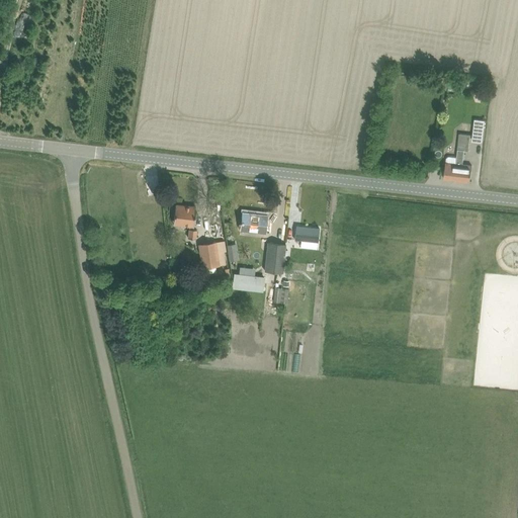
[(473,122),(471,140),(483,141),(485,120),(478,119),(473,122)]
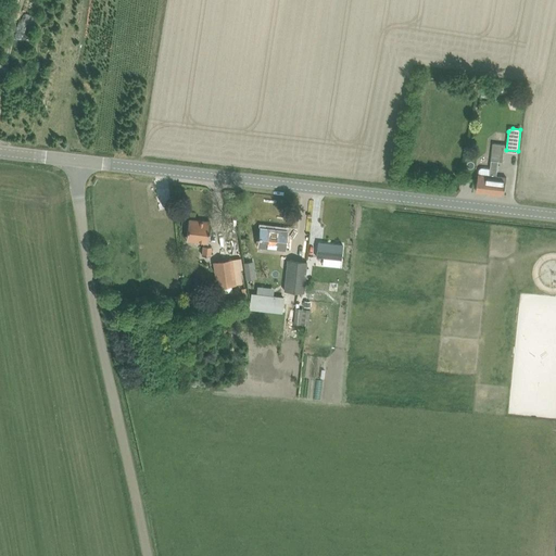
[(504,194),(506,184),(506,177),(496,176),(498,161),(503,162),(505,144),(493,143),(491,161),(490,168),(481,167),(479,169),(477,191),(504,194)]
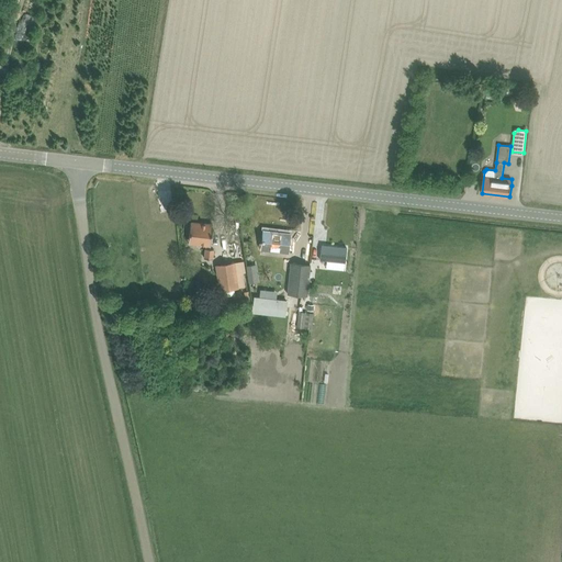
[(213,224),(191,222),(188,243),(211,246),(213,224)]
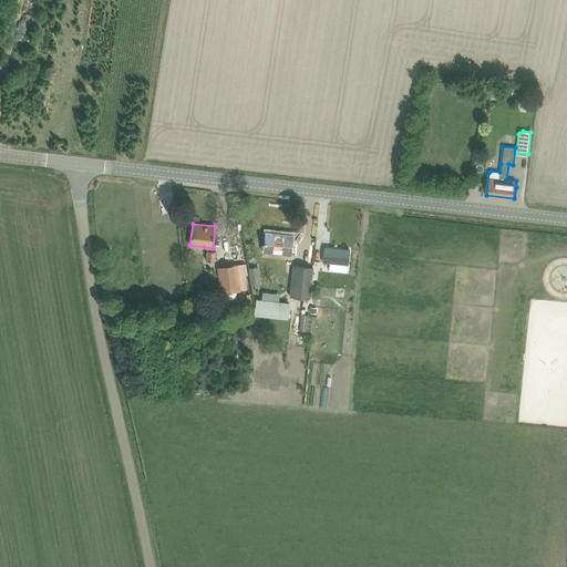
[(290,255),(291,246),(292,235),(265,233),(264,243),(264,251),(290,255)]
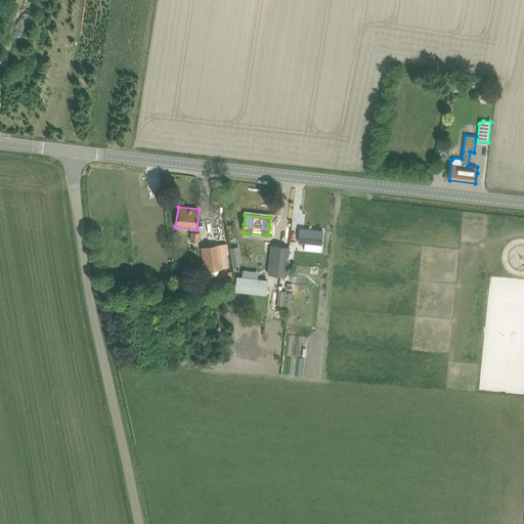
[(299,228),(298,243),(321,245),(322,230),(299,228)]
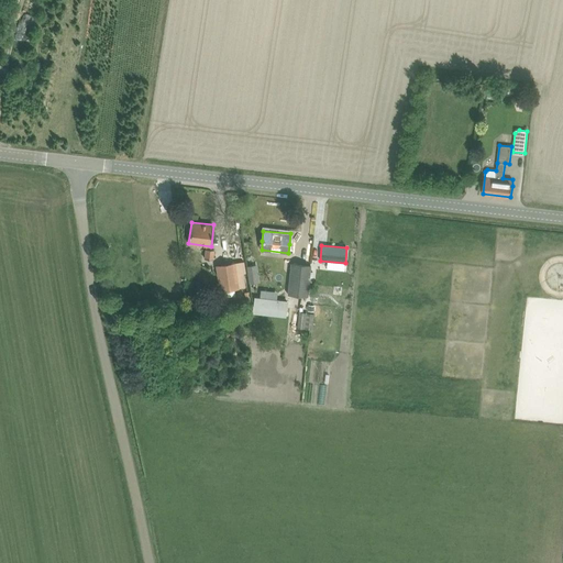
[(205,258),(212,260),(213,250),(206,249),(205,258)]
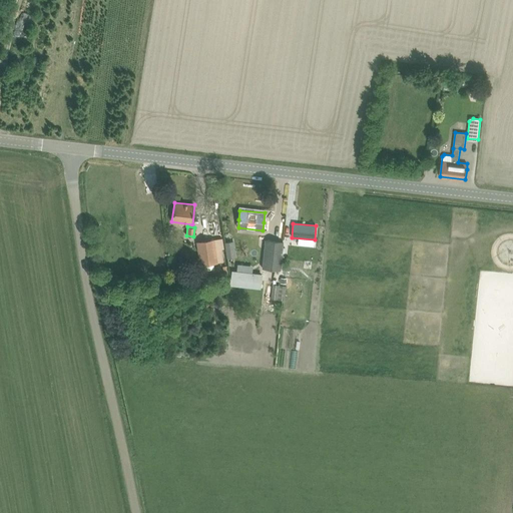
[(214,269),(213,264),(223,262),(221,248),(223,248),(222,237),(196,241),(201,271),(214,269)]
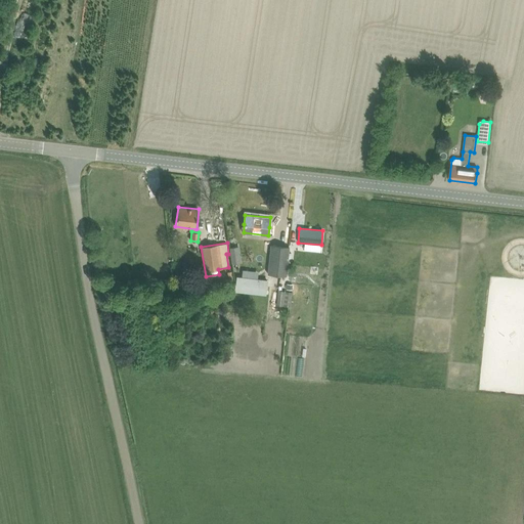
[(271,245),(268,273),(286,275),(289,247),(271,245)]
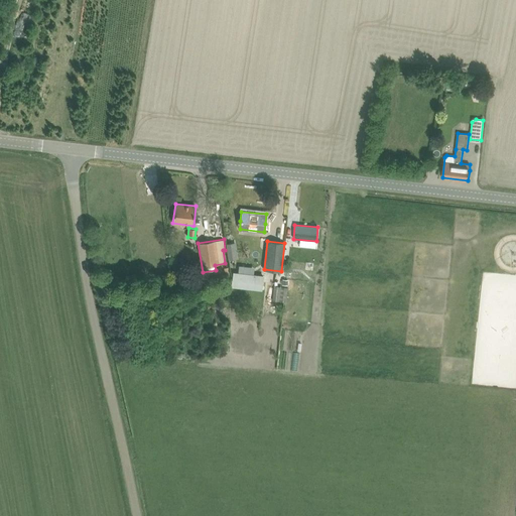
[(272,300),(278,300),(286,301),(287,286),(280,286),(274,285),(272,300)]
